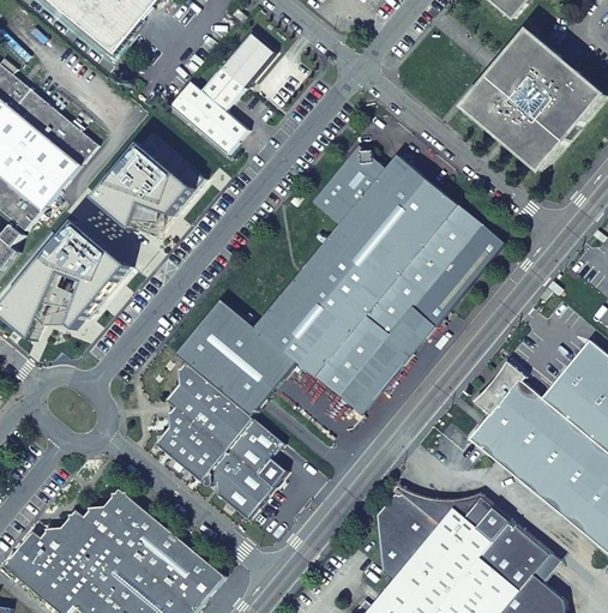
[(46,0),(113,55),(157,0),(46,0)]
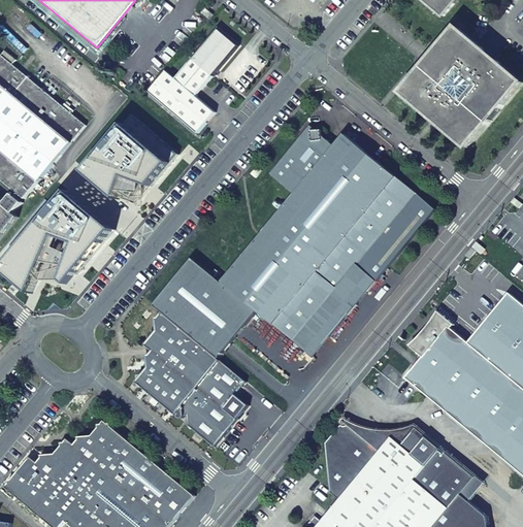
[(425,0),(443,14),(455,0),(425,0)]
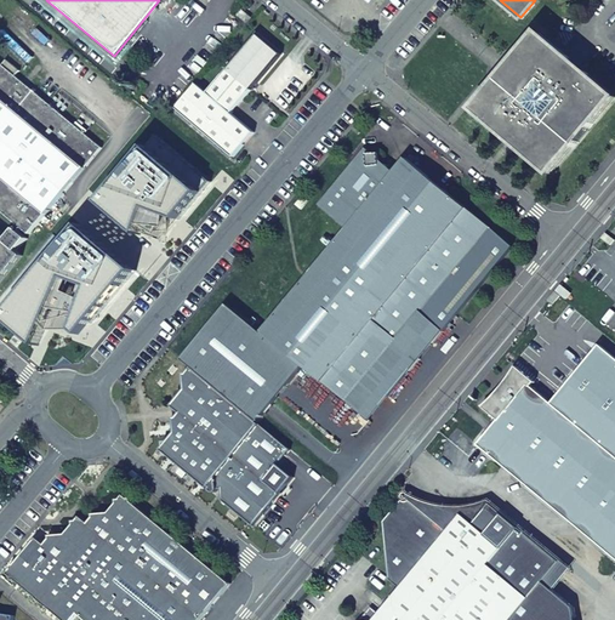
[(232,13),(241,22),(246,16),(237,9),(232,13)]
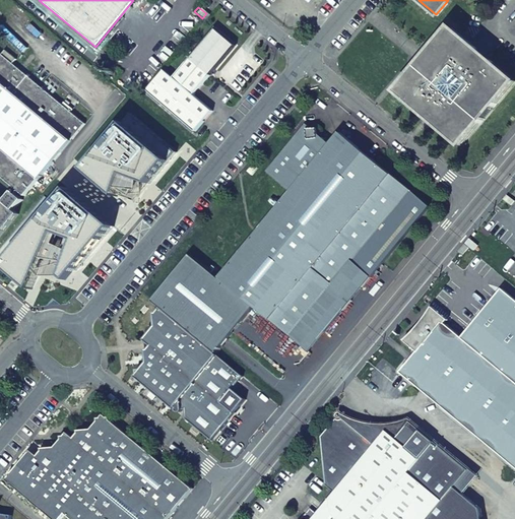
[(513,79),(447,24),(391,90),(457,146),(513,79)]
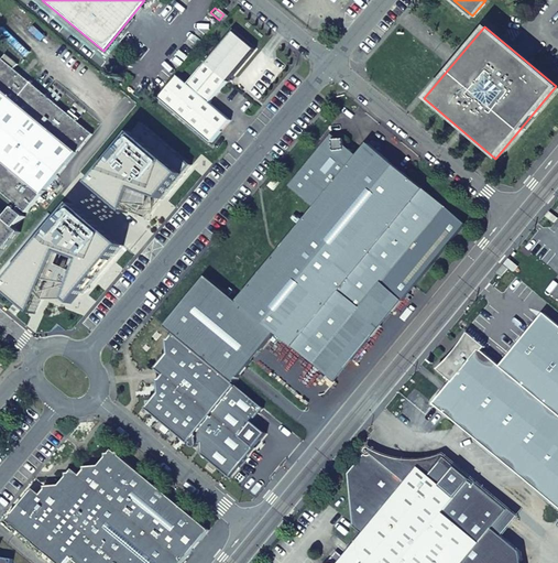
[(221,128),(228,119),(207,101),(228,75),(252,46),(230,29),(229,29),(183,84),(177,79),(159,101),(208,143),(221,128)]
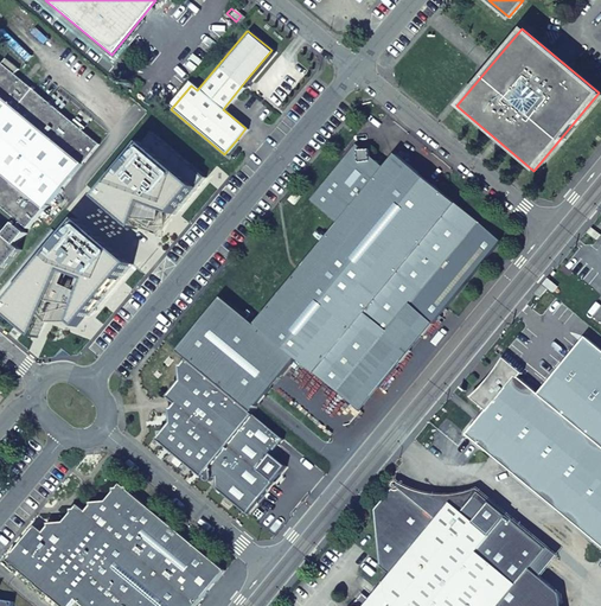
[(0,208),(13,218),(17,222),(25,228),(95,144),(10,74),(14,69),(1,57),(0,58),(0,208)]
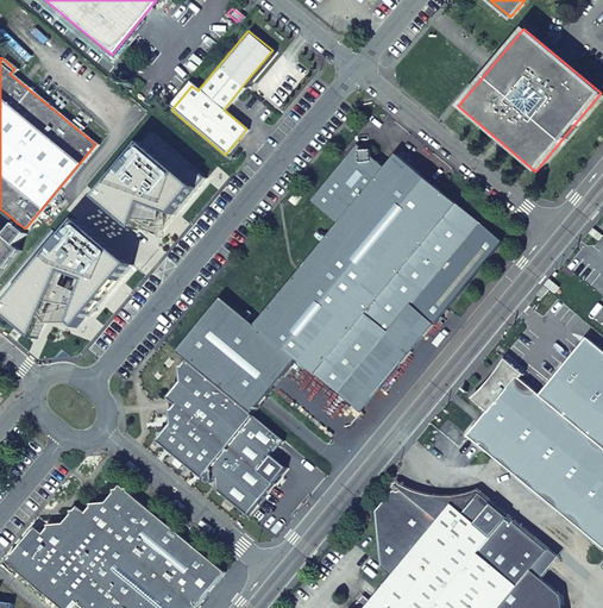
[(149,140),(106,194),(140,226),(151,205),(178,213),(202,186),(149,140)]
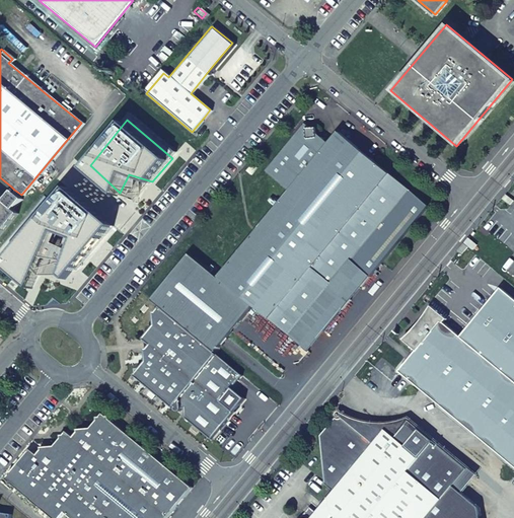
[(248,304),(285,335),(347,260),(366,277),(425,205),(336,132),(326,143),(317,137),(313,137),(312,127),(302,128),(303,138),(300,142),(294,137),(284,149),(283,148),(274,160),(276,161),(266,173),(287,191),(214,278),(248,304)]
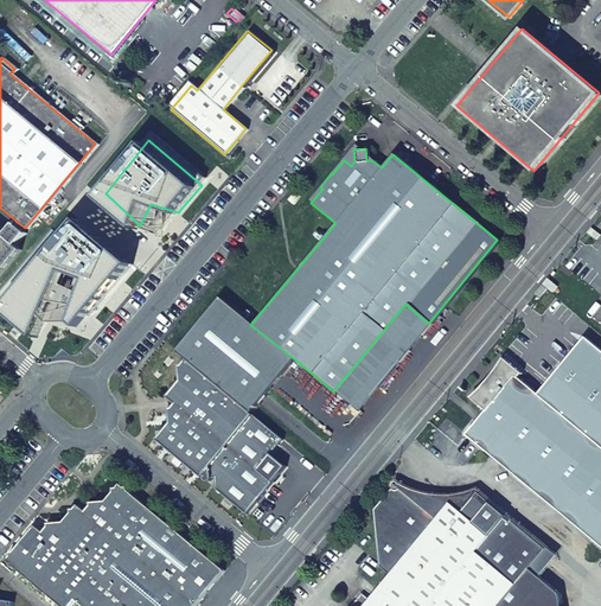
[(293,190),(285,199),(289,204),(298,195),(293,190)]
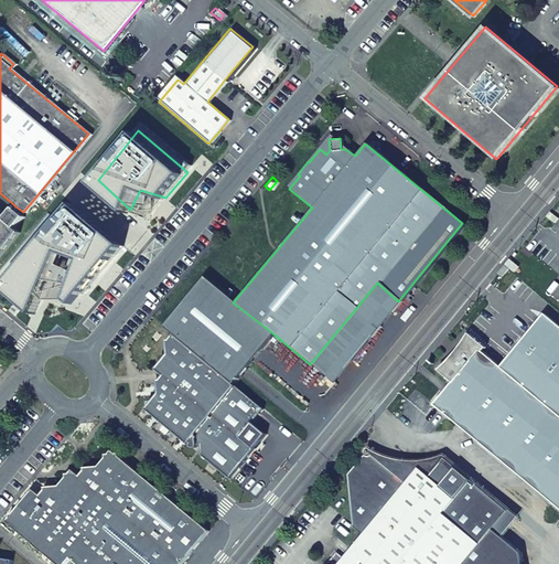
[(0,251),(17,232),(11,227),(21,216),(13,210),(15,206),(12,203),(0,219),(0,251)]
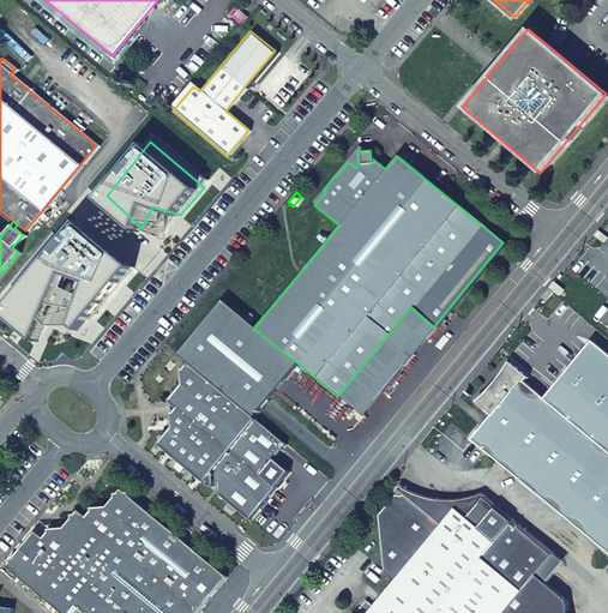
[(139,263),(85,222),(8,314),(43,338),(52,319),(78,310),(83,312),(79,324),(86,330),(139,263)]
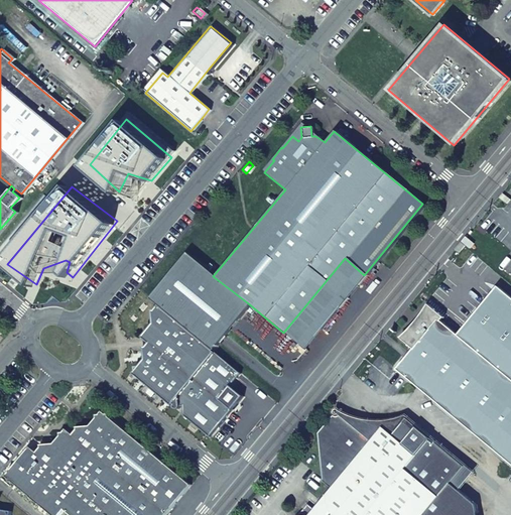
[(457,240),(466,247),(470,243),(462,236),(457,240)]
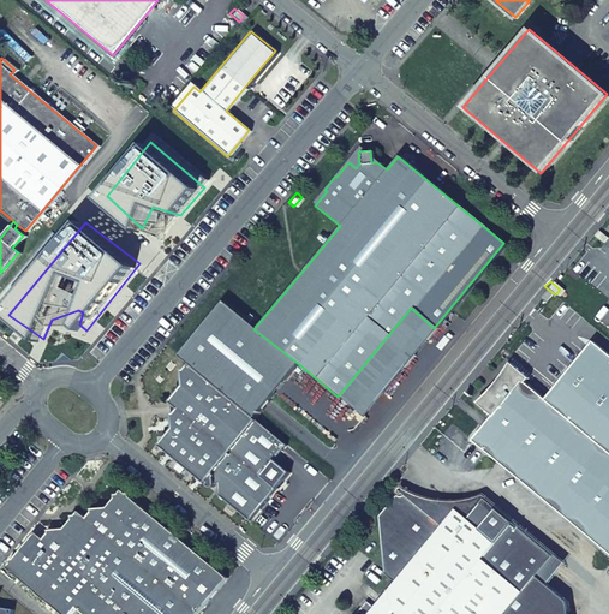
[(544,287),(537,296),(542,300),(549,292),(544,287)]
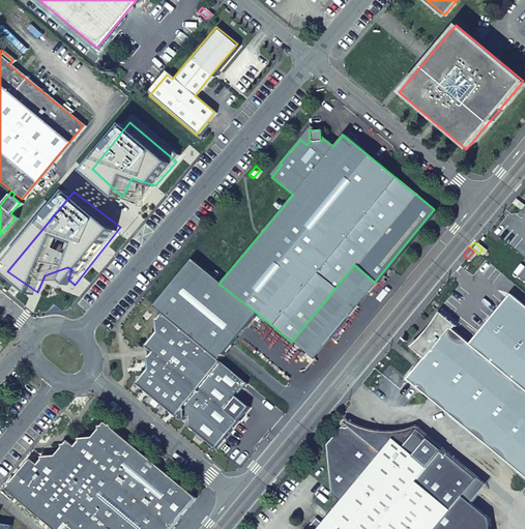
[(158,313),(214,358),(254,311),(219,284),(190,259),(150,305),(158,313)]
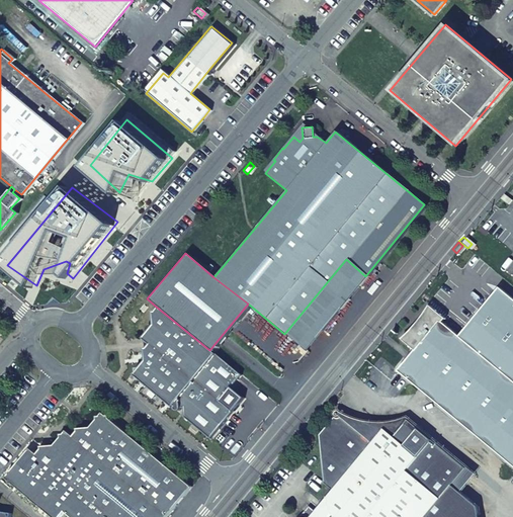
[(304,350),(365,276),(346,259),(284,334),(304,350)]
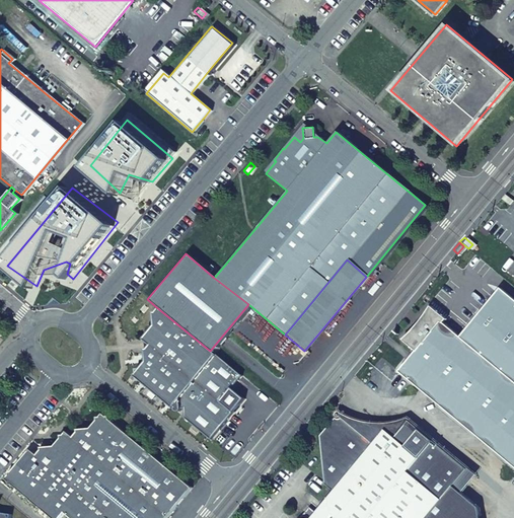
[(428,303),(400,337),(417,351),(400,370),(513,463),(513,301),(496,287),(458,333),(443,320),(446,317),(428,303)]
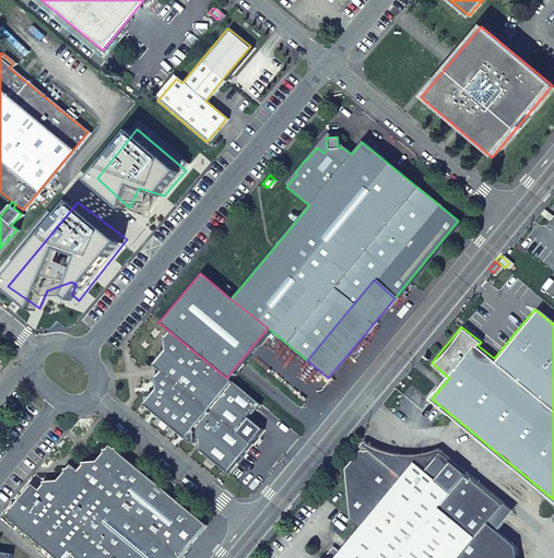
[(226,378),(167,330),(163,335),(164,337),(164,340),(164,347),(161,352),(160,351),(158,351),(157,351),(154,352),(154,355),(154,356),(155,357),(153,361),(154,363),(154,365),(152,368),(153,374),(154,376),(153,376),(155,389),(153,389),(153,388),(143,401),(143,402),(144,403),(143,406),(148,410),(146,410),(183,438),(184,436),(185,437),(185,440),(186,441),(188,442),(189,442),(191,441),(191,440),(191,439),(195,439),(195,449),(223,472),(259,428),(246,417),(257,404),(226,378)]
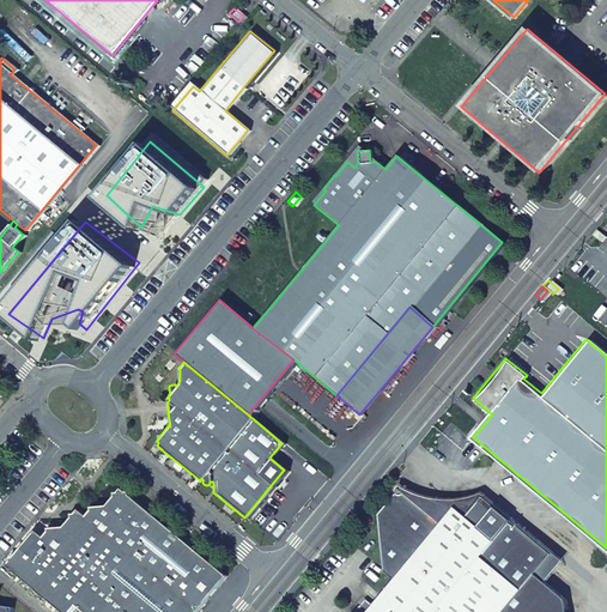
[(193,611),(224,576),(120,489),(115,492),(111,492),(111,496),(104,506),(89,506),(89,508),(84,515),(76,509),(72,515),(68,514),(70,517),(62,527),(46,527),(46,531),(41,537),(32,531),(11,557),(7,557),(7,561),(4,565),(59,611),(67,611),(74,604),(84,611),(193,611)]
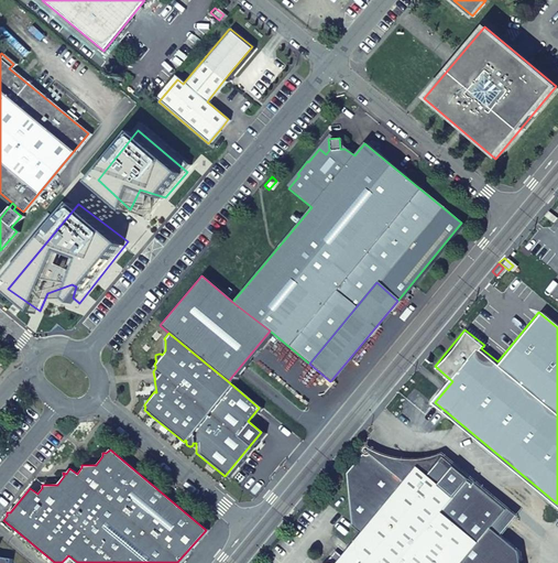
[(522,562),(523,562),(521,554),(498,534),(489,527),(503,509),(440,456),(425,475),(415,466),(403,482),(368,452),(367,454),(364,454),(362,454),(360,453),(343,473),(349,524),(359,533),(340,556),(332,550),(320,562),(522,562)]
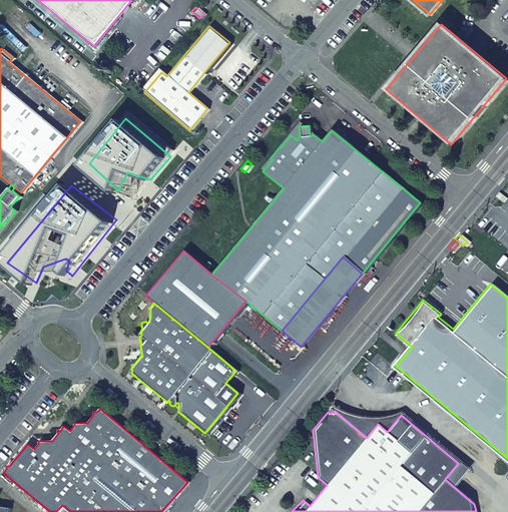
[(458,463),(445,479),(453,486),(466,469),(458,463)]
